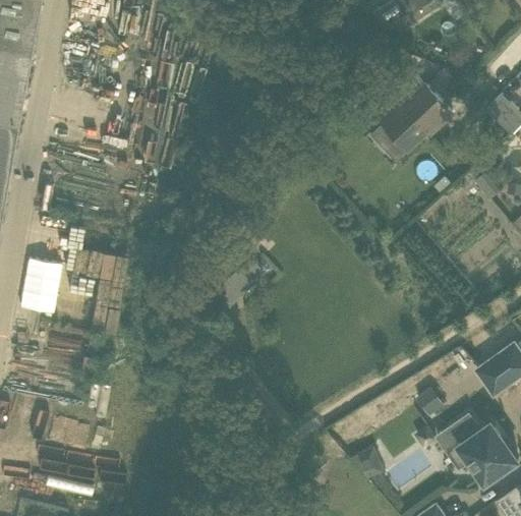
[(0,0),(0,226),(41,0),(0,0)]
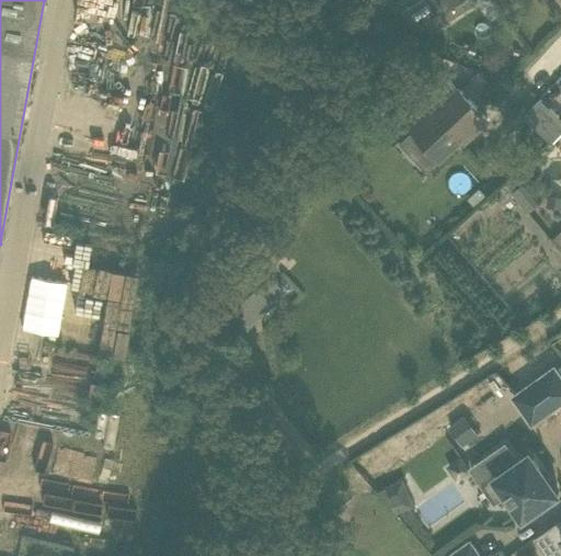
[(339,0),(311,0),(322,13),(339,0)]
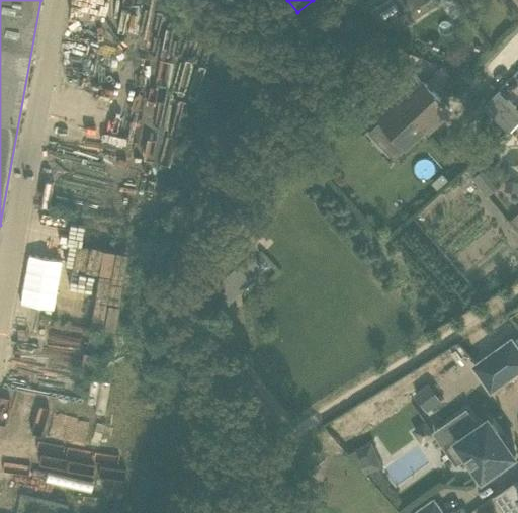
[(410,0),(416,8),(423,4),(428,0),(410,0)]
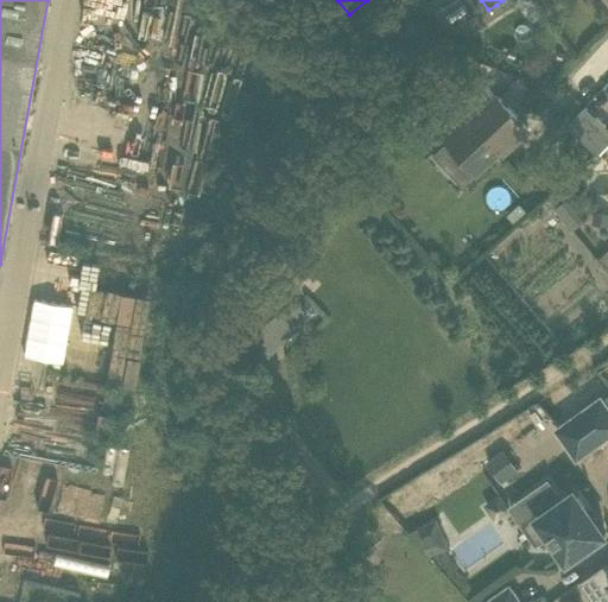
[(485,88),(486,88),(479,81),(475,76),(453,96),(463,108),(485,88)]
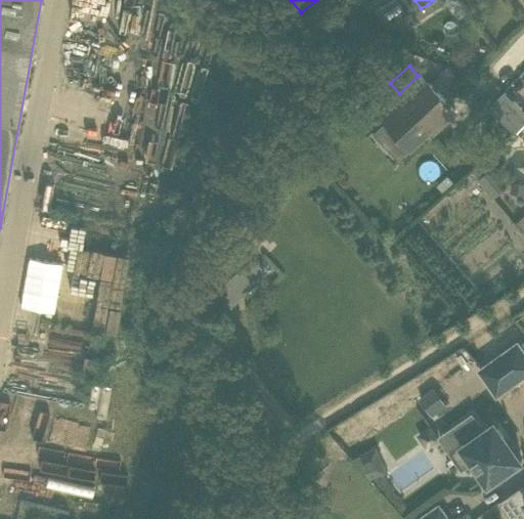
[(398,99),(379,118),(411,152),(438,127),(441,130),(456,116),(450,111),(451,109),(446,105),(429,87),(406,107),(398,99)]
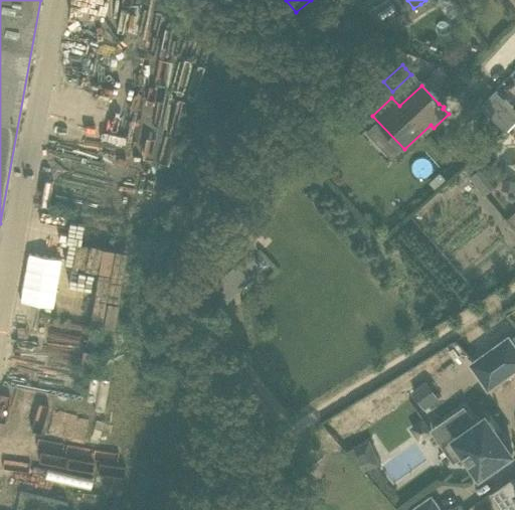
[(514,127),(514,113),(496,95),(481,112),(507,136),(514,127)]
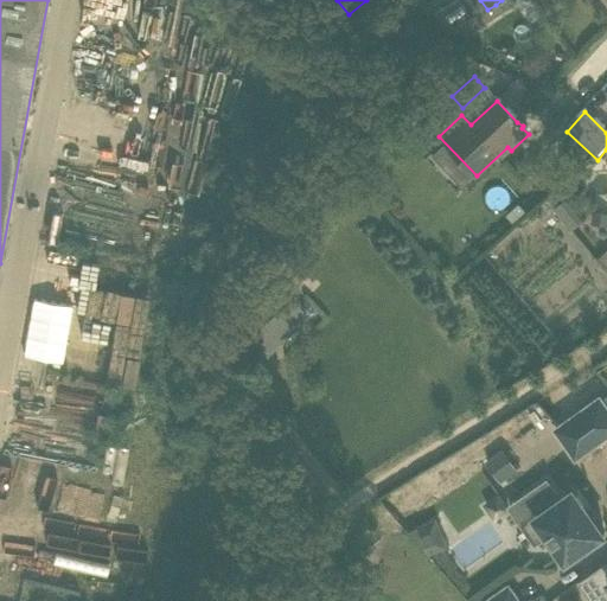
[(557,213),(574,234),(583,225),(568,205),(557,213)]
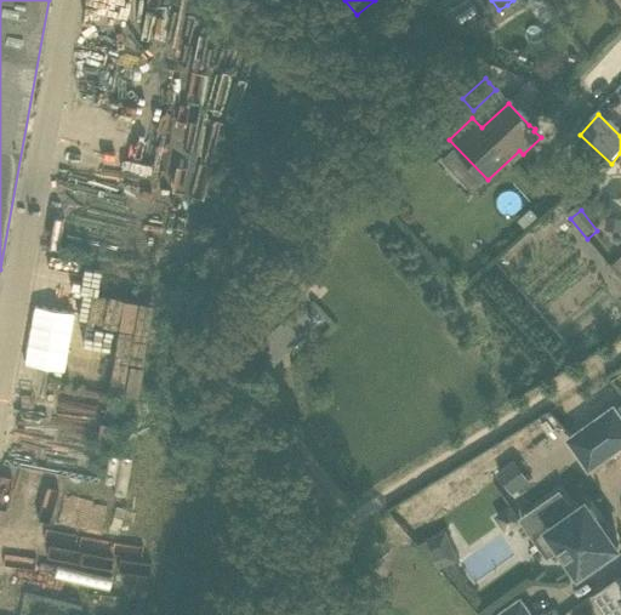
[(525,234),(540,222),(531,214),(518,225),(525,234)]
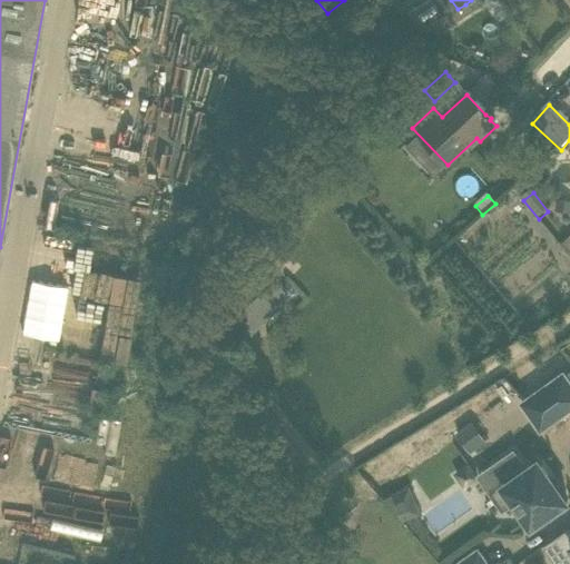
[(569,215),(569,204),(559,203),(558,214),(569,215)]
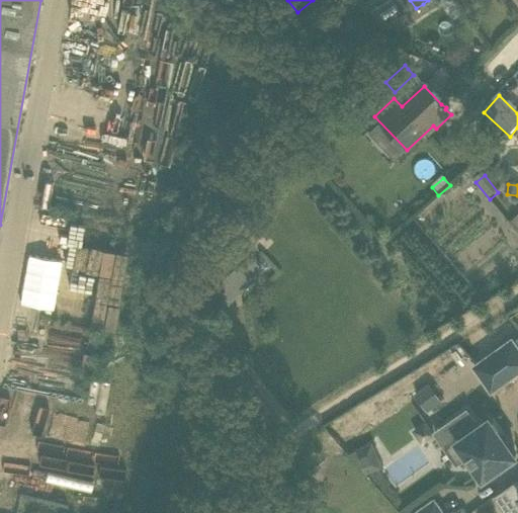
[(112,332),(122,255),(76,248),(70,292),(69,291),(66,310),(87,313),(85,328),(112,332)]
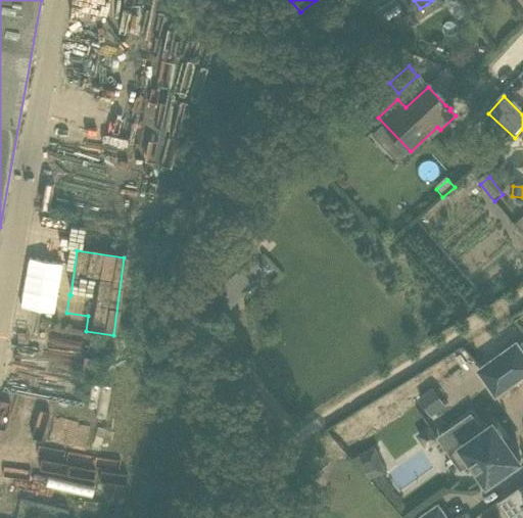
[(477,371),(494,396),(522,376),(522,354),(516,344),(477,371)]
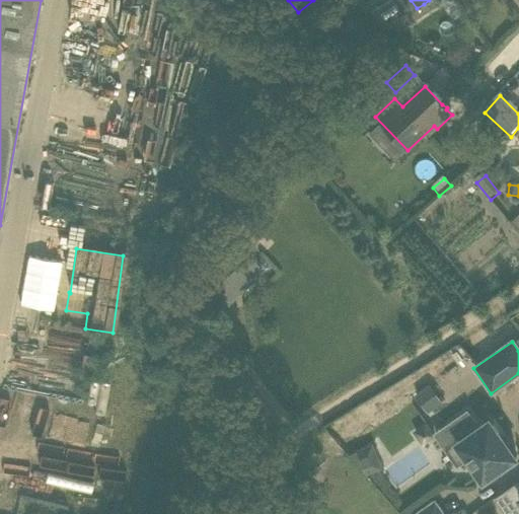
[(430,388),(415,399),(428,417),(443,406),(430,388)]
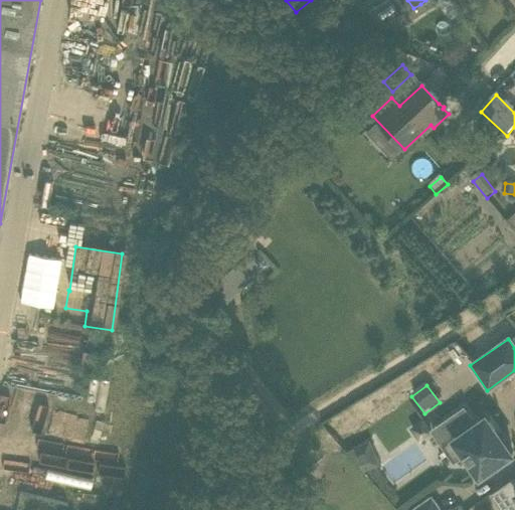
[(501,441),(487,419),(476,428),(465,411),(439,430),(460,461),(464,458),(480,481),(513,458),(509,452),(512,450),(504,439),(501,441)]
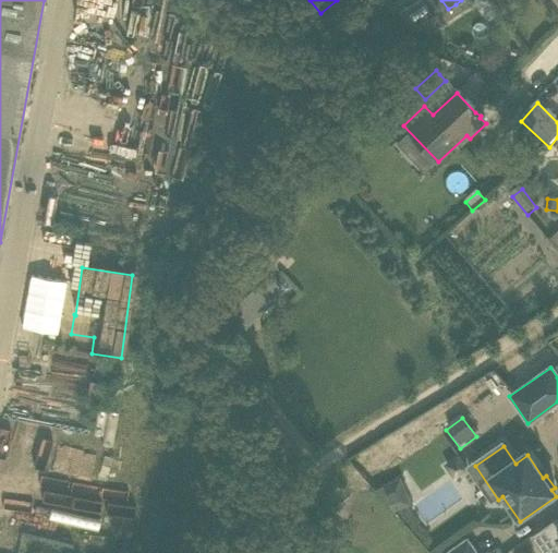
[(455,484),(469,473),(468,471),(459,459),(444,469),(455,484)]
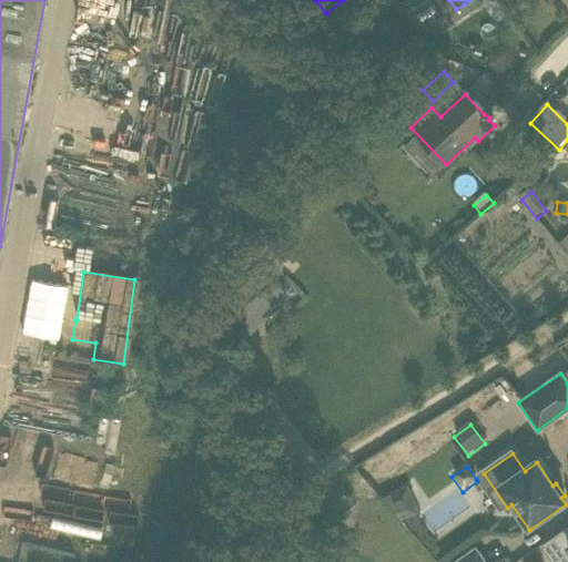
[(408,489),(391,496),(391,498),(402,523),(419,517),(408,489)]
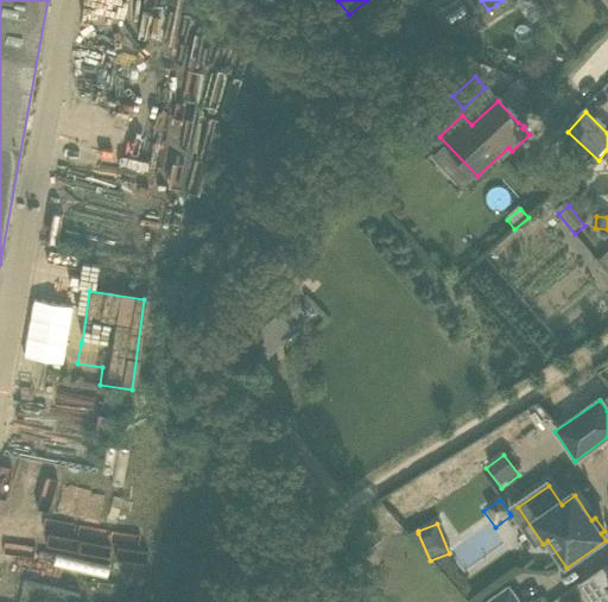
[(607,601),(607,568),(580,588),(589,601),(607,601)]
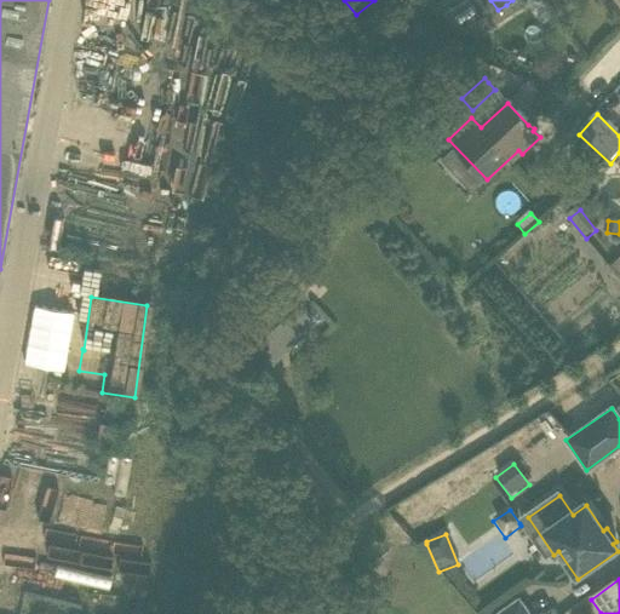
[(529,613),(521,601),(503,613),(529,613)]
